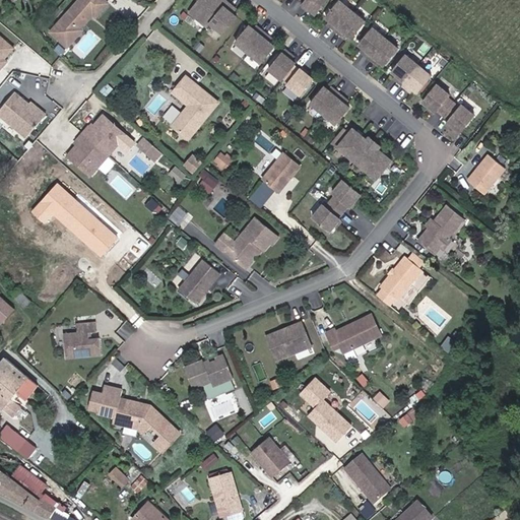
[(76,0),(79,2),(76,5),(72,2),(49,29),(60,39),(74,22),(77,25),(85,15),(84,14),(89,9),(93,13),(105,0),(76,0)]
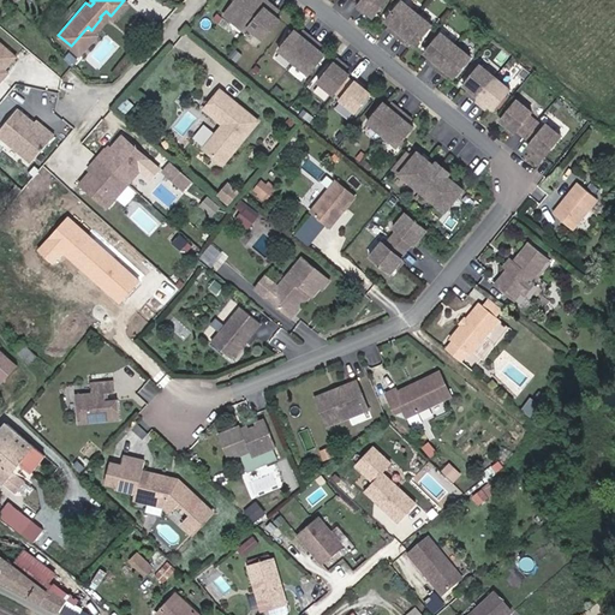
[(268,11),(266,9),(269,4),(264,0),(236,0),(224,16),(245,34),(249,29),(263,41),(280,21),(268,11)]
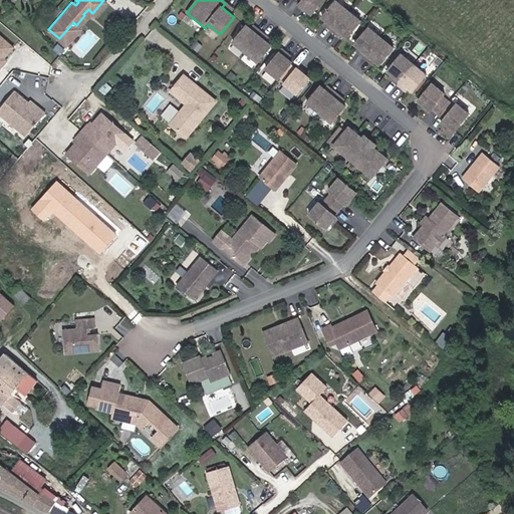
[(325,0),(299,0),(303,3),(301,4),(302,5),(307,9),(314,15),(325,0)]
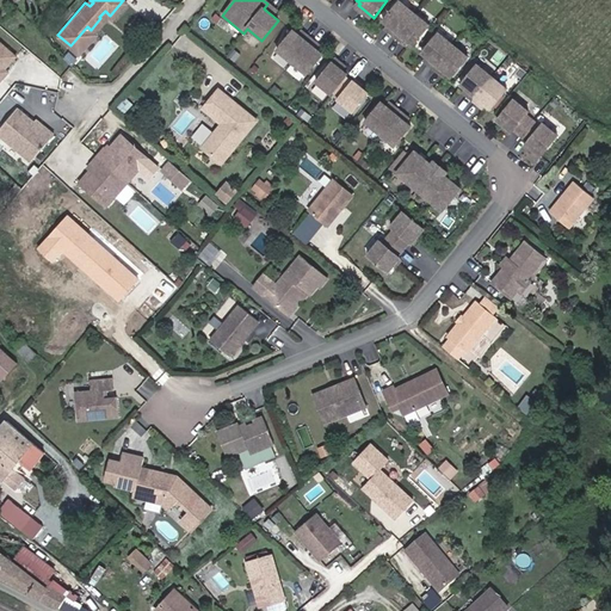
[(415,45),(431,25),(401,1),(386,20),(390,25),(393,28),(390,31),(403,43),(407,38),(409,41),(415,45)]
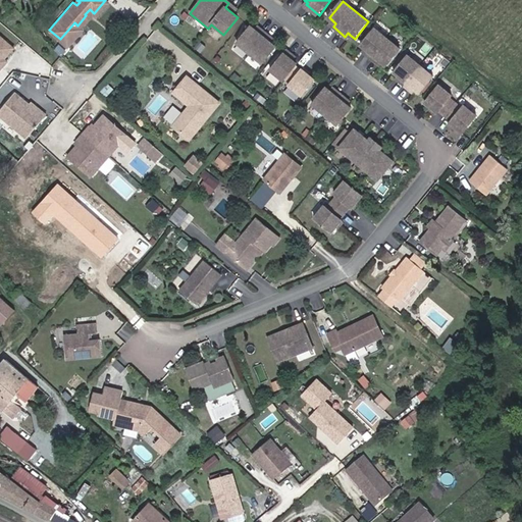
[(77,25),(74,22),(60,39),(65,44),(80,28),(77,25)]
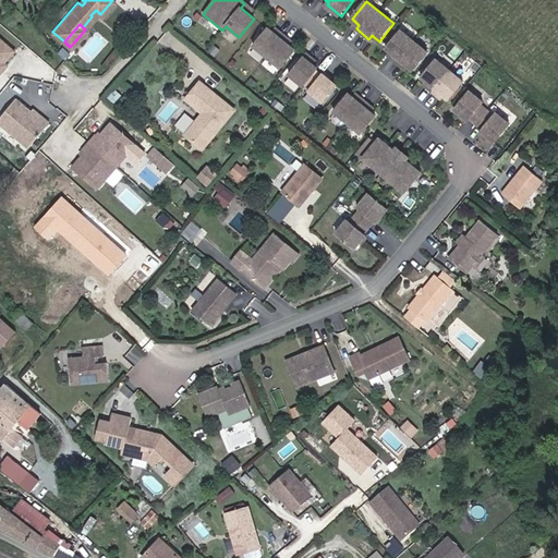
[(280,69),(294,50),(290,46),(288,45),(290,40),(277,31),(275,34),(273,32),(267,28),(253,47),(280,69)]
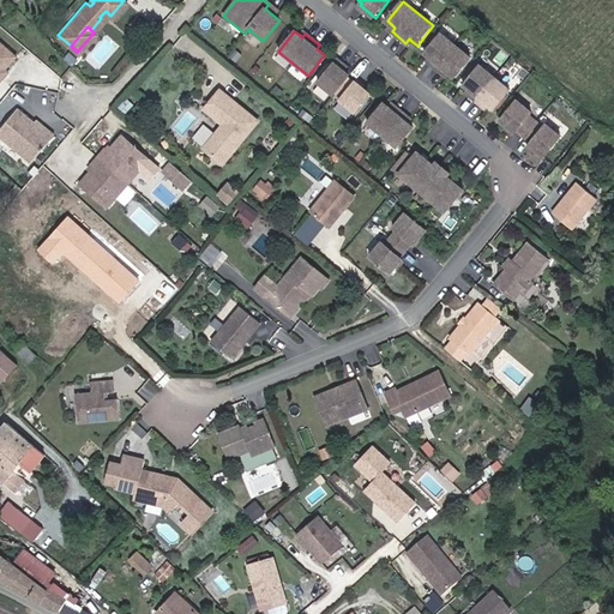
[(456,77),(473,58),(443,32),(426,53),(432,58),(434,59),(431,64),(445,74),(447,71),(451,73),(456,77)]
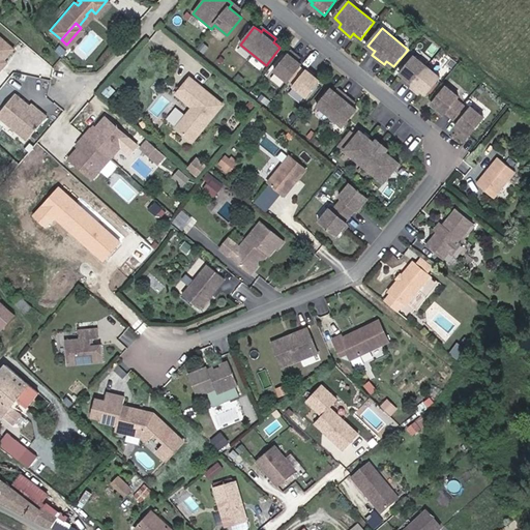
[(12,46),(0,34),(0,64),(0,65),(0,64),(0,59),(2,56),(12,46)]
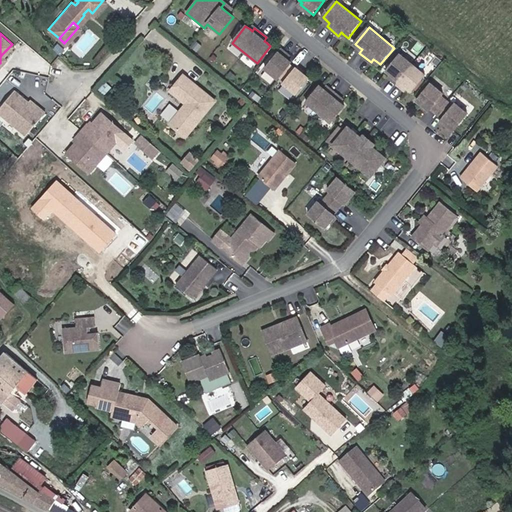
[(298,70),(296,68),(294,70),(288,66),(290,63),(286,60),(284,58),(287,54),(281,49),(265,69),(277,79),(279,77),(284,82),(283,84),(295,94),(308,78),(298,70)]
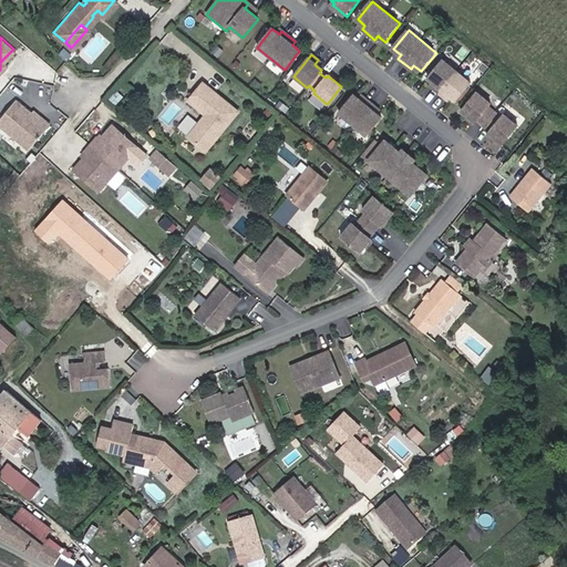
[(472,82),(444,60),(430,79),(434,82),(436,84),(434,88),(447,99),(450,95),(452,98),(457,101),(472,82)]
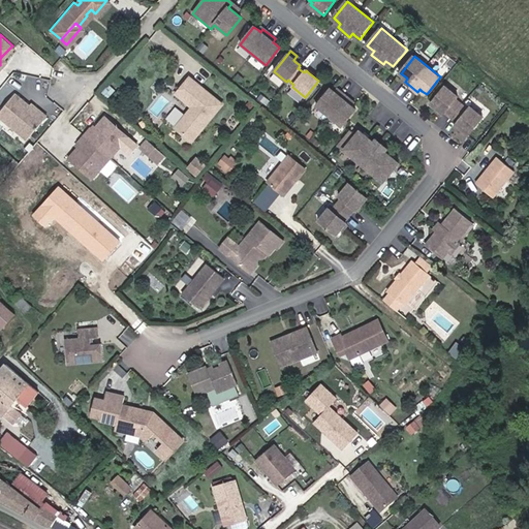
[(193,144),(222,106),(189,81),(177,97),(192,111),(176,131),(193,144)]
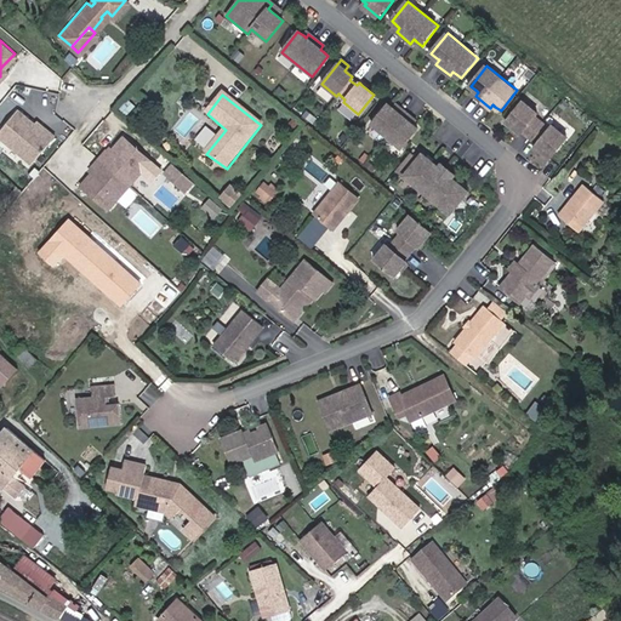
[(551,129),(536,117),(539,113),(524,101),(507,121),(514,129),(520,134),(522,135),(524,132),(537,143),(536,146),(537,147),(545,153),(551,158),(568,137),(553,125),(551,129)]
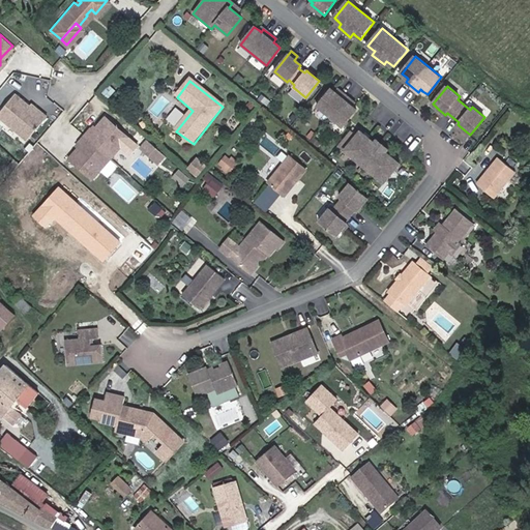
[(352,106),(350,104),(352,100),(340,91),(337,94),(335,92),(330,89),(317,106),(343,127),(356,110),(352,106)]
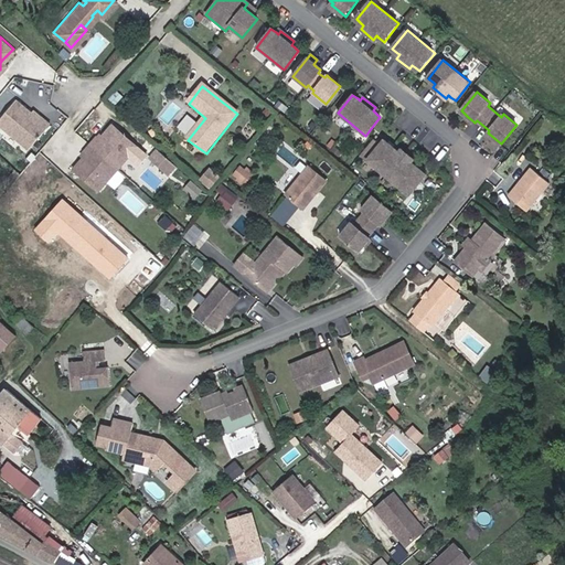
[(30,109),(14,96),(0,113),(0,124),(28,146),(49,120),(41,115),(39,117),(30,109)]
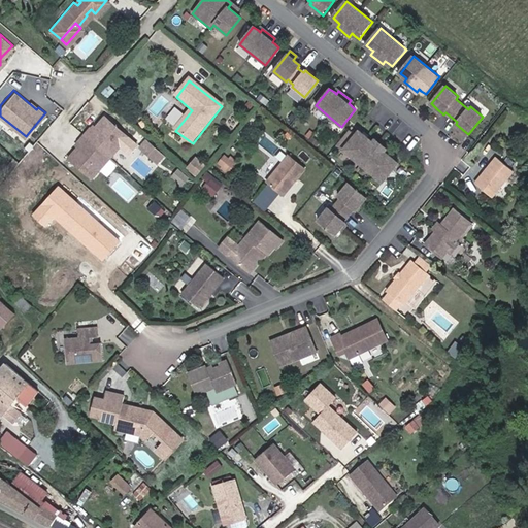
[(38,107),(30,100),(28,102),(36,109),(38,107)]
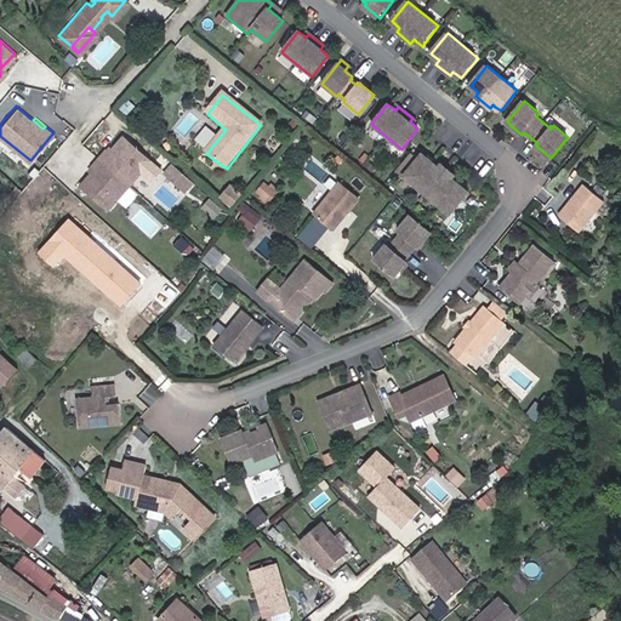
[(205,144),(216,131),(206,124),(195,138),(205,144)]
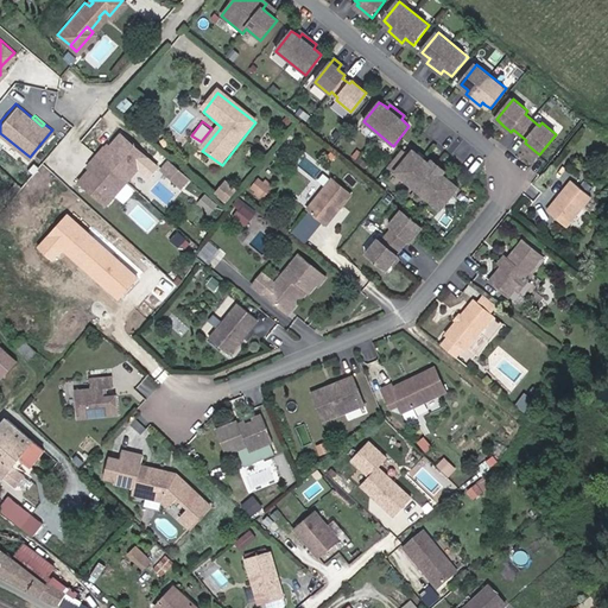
[(107,149),(100,157),(130,184),(151,159),(124,135),(111,151),(107,149)]
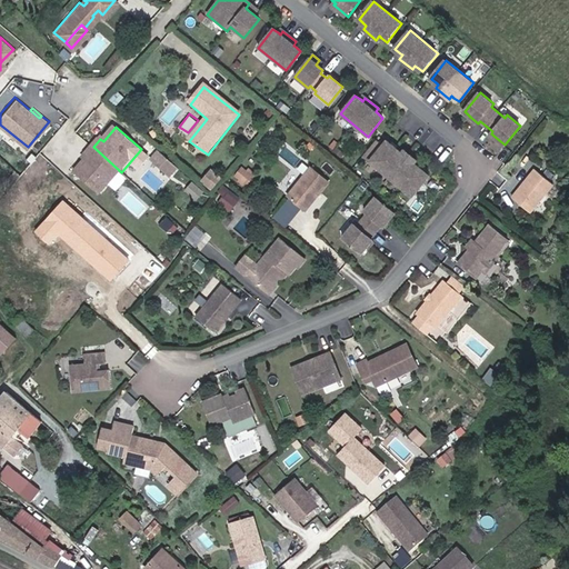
[(430,175),(415,162),(401,152),(386,140),(369,161),(411,195),(412,196),(430,175)]
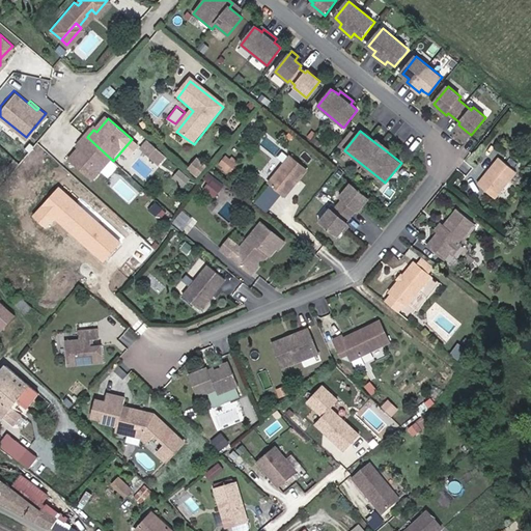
[(113,161),(87,137),(81,145),(83,147),(72,161),(95,182),(113,161)]
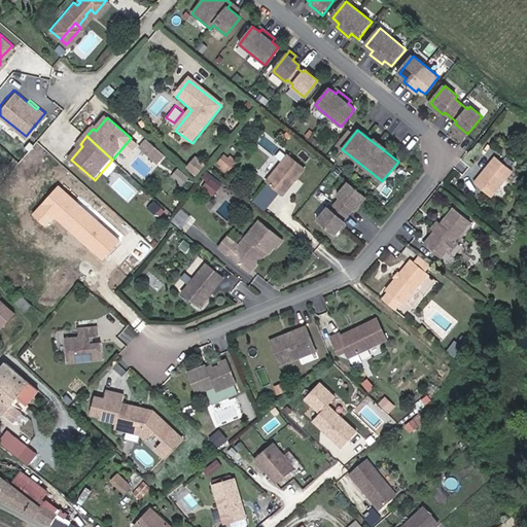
[(386,147),(374,138),(372,141),(384,150),(386,147)]
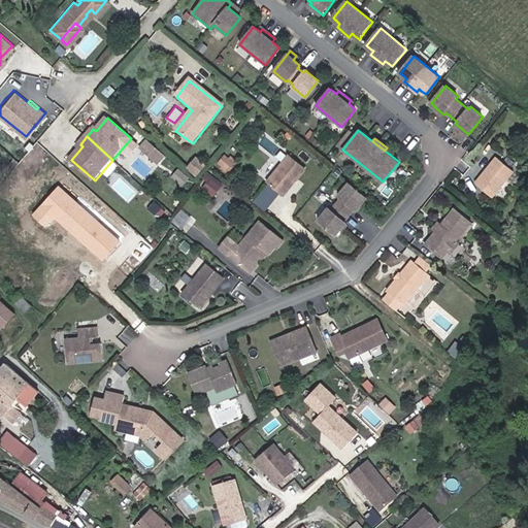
[(167,156),(150,140),(142,149),(160,164),(167,156)]
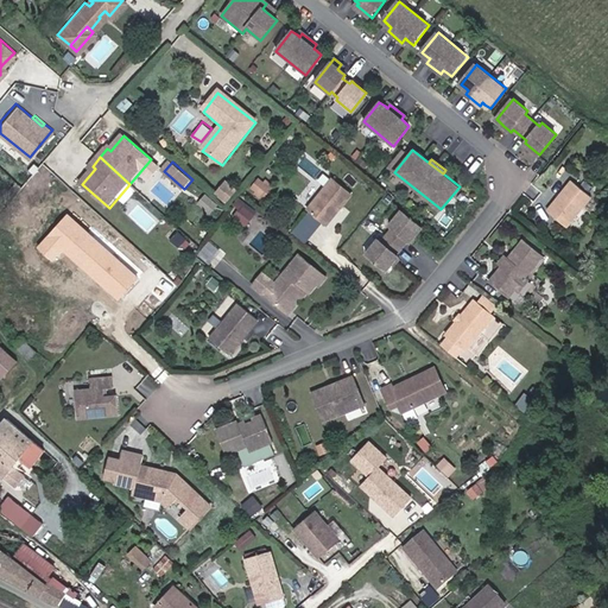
[(252,190),(267,197),(273,182),(258,175),(252,190)]
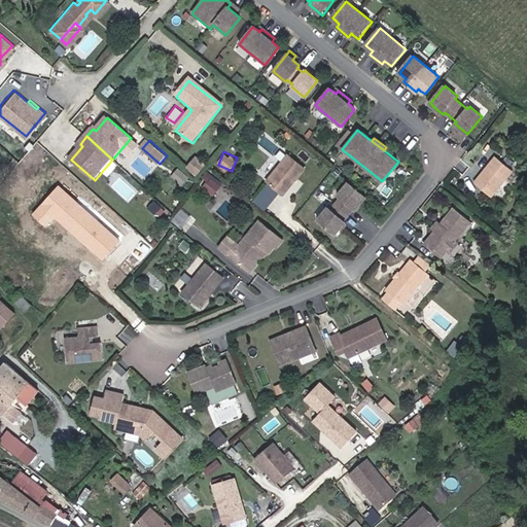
[(493,196),(514,169),(497,155),(476,182),(493,196)]
